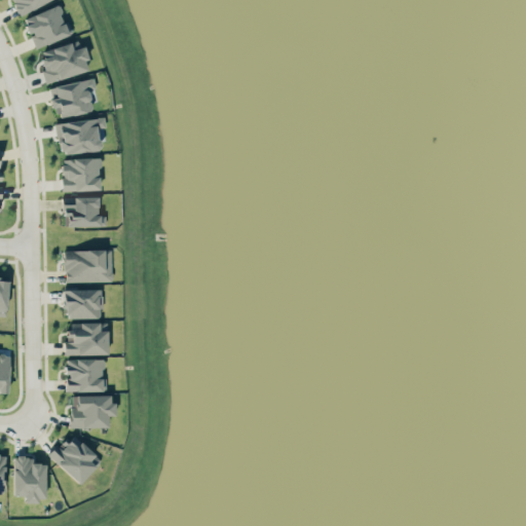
[(51,0),(11,0),(17,14),(51,0)]
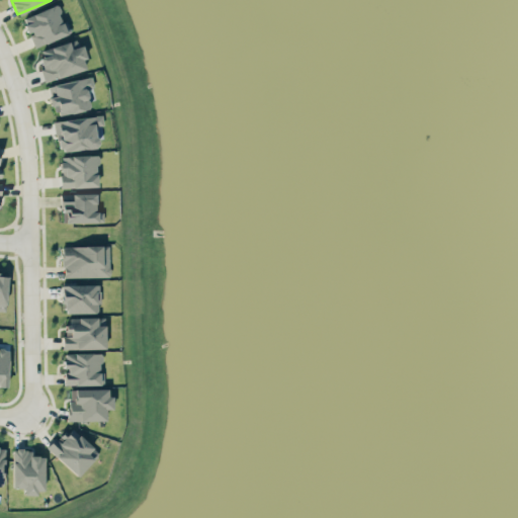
[(33,47),(71,32),(67,20),(64,22),(57,4),(21,18),(27,34),(28,33),(33,47)]
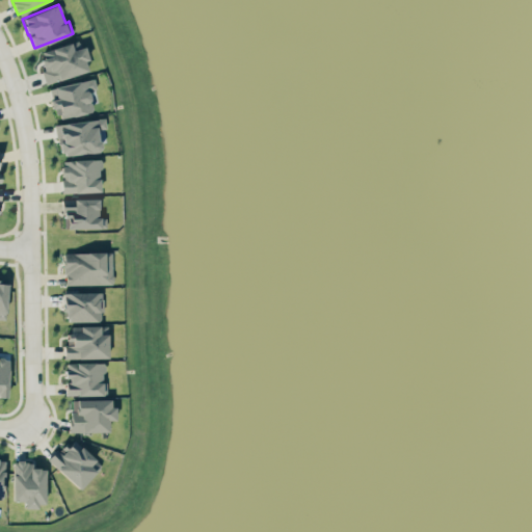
[(76,47),(75,43),(38,50),(46,81),(90,72),(84,45),(76,47)]
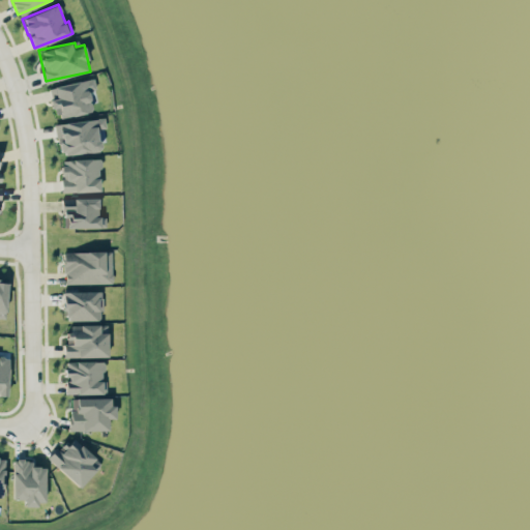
[(61,118),(92,111),(90,102),(97,101),(93,78),(48,87),(52,109),(58,107),(61,118)]
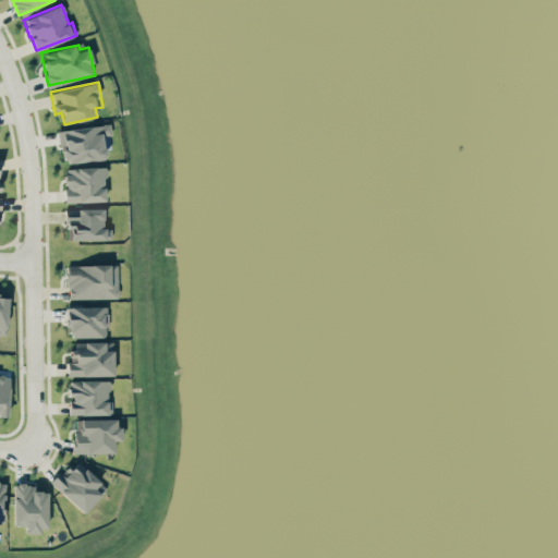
[(105,159),(104,149),(110,149),(109,137),(111,137),(110,124),(59,130),(63,162),(105,159)]
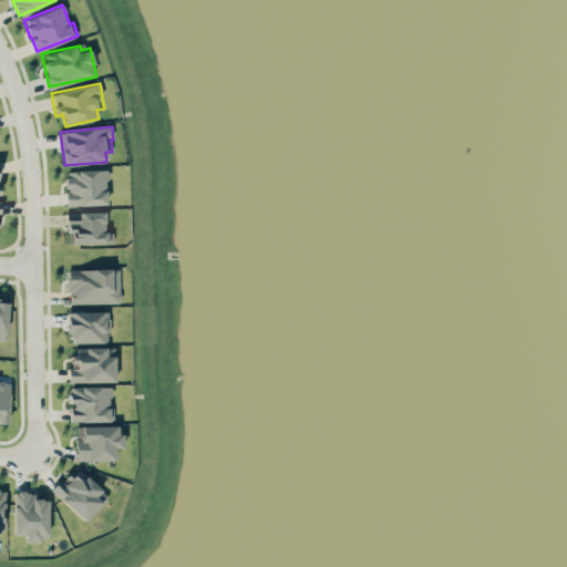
[(107,205),(106,169),(65,171),(66,206),(107,205)]
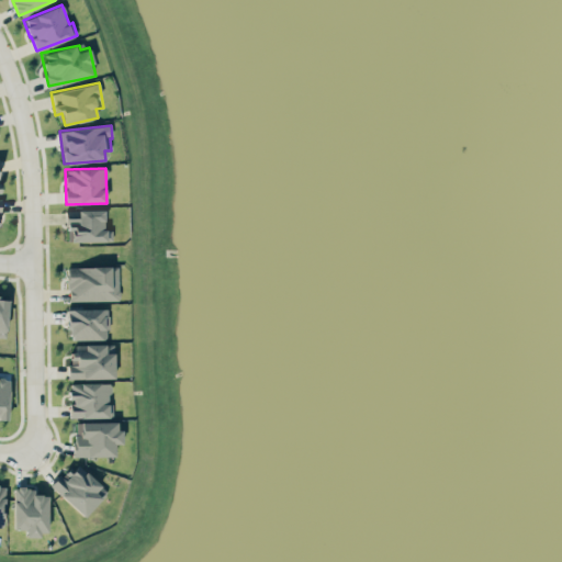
[(68,242),(112,242),(112,229),(104,229),(103,210),(67,210),(68,242)]
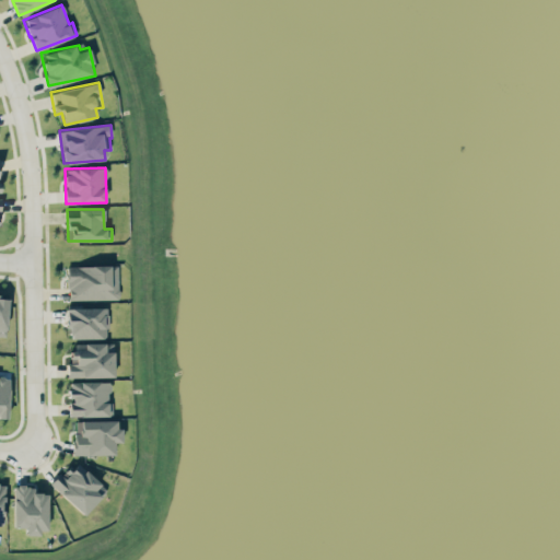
[(68,300),(118,299),(117,265),(67,266),(68,300)]
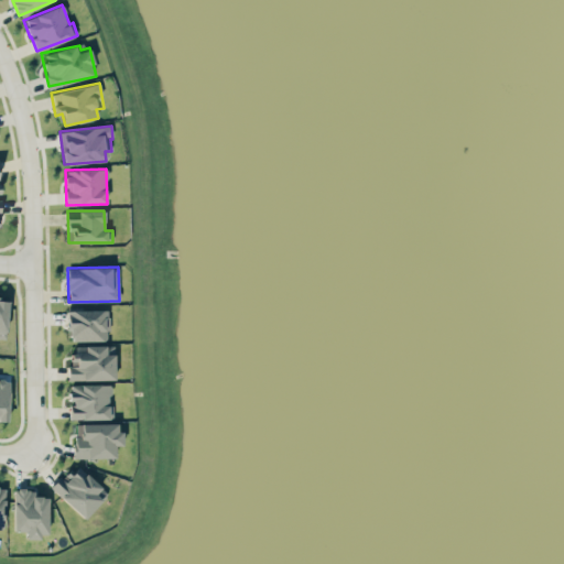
[(68,340),(107,340),(108,310),(68,310),(68,340)]
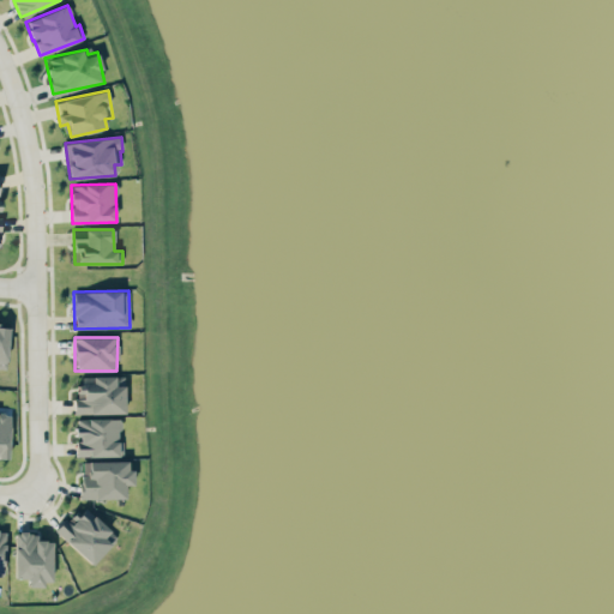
[(124,414),(124,377),(79,377),(79,398),(73,398),(73,414),(124,414)]
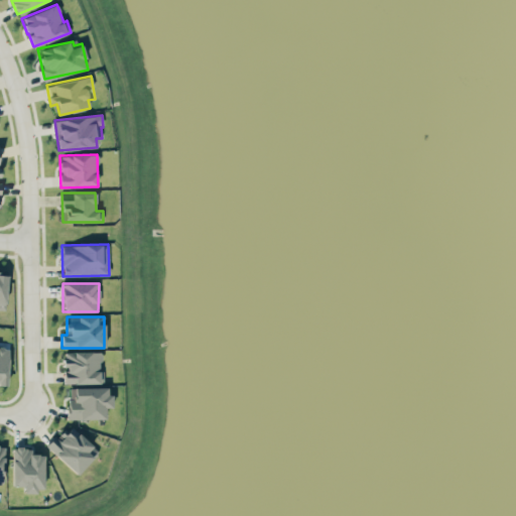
[(0,384),(7,385),(9,347),(0,347),(0,384)]
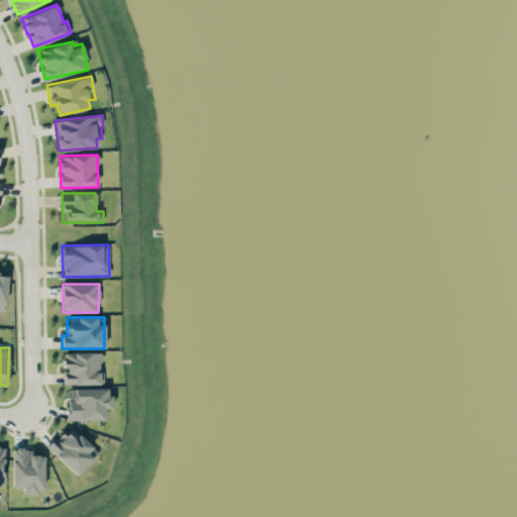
[(101,384),(101,352),(64,352),(64,367),(65,367),(65,384),(101,384)]
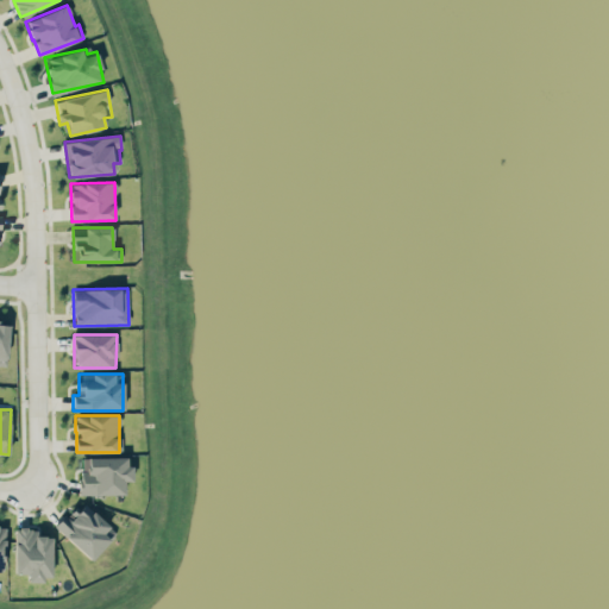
[(124,494),(124,481),(130,481),(130,457),(87,457),(88,471),(80,471),(80,495),(124,494)]
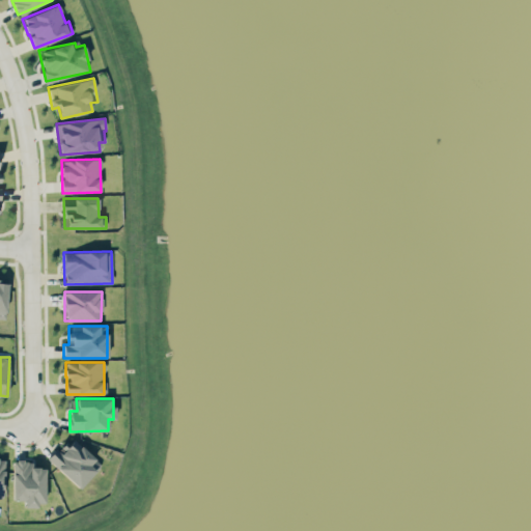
[(49,459),(79,488),(102,465),(72,437),(49,459)]
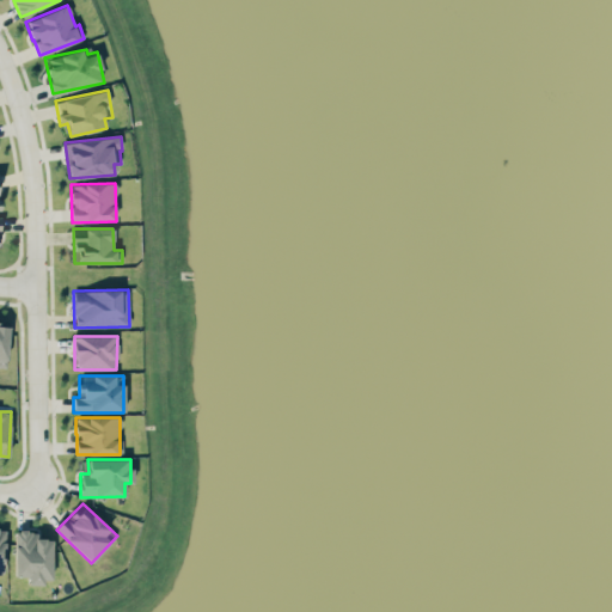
[(14,576),(28,576),(28,582),(53,582),(51,538),(31,539),(31,530),(14,530),(14,576)]
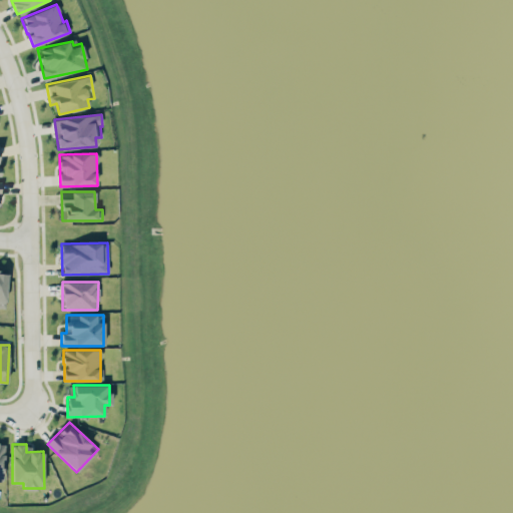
All buildings are outlined.
